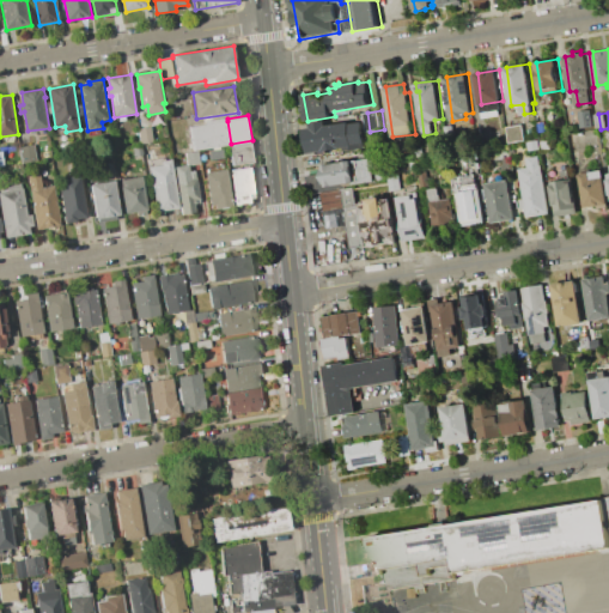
[(309,128),(315,127),(314,122),(330,120),(330,126),(366,121),(370,147),(346,151),(346,147),(311,152),(309,128)]
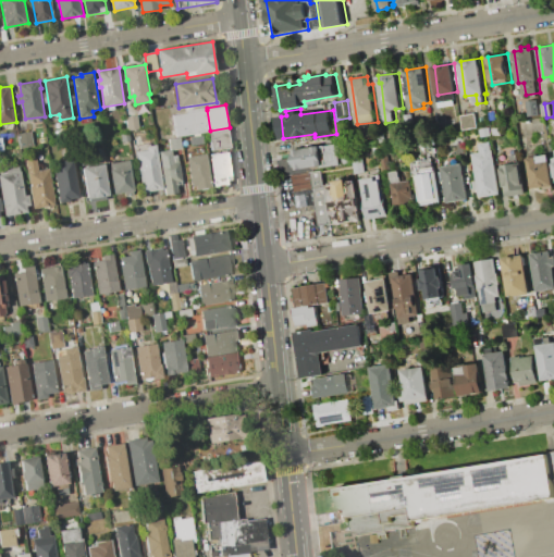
[(174,115),(207,110),(210,131),(179,136),(174,115)]
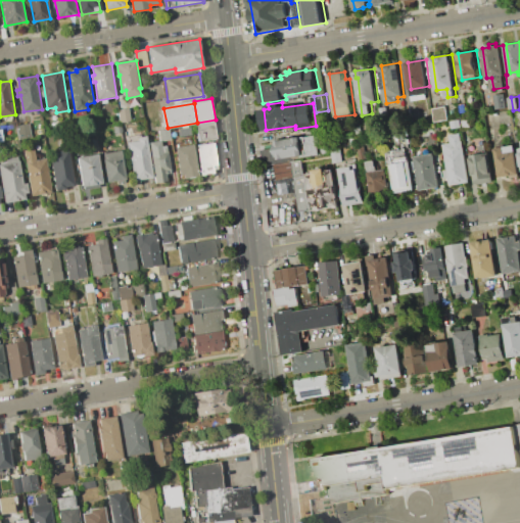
[(461,104),(468,103),(470,112),(463,114),(461,104)]
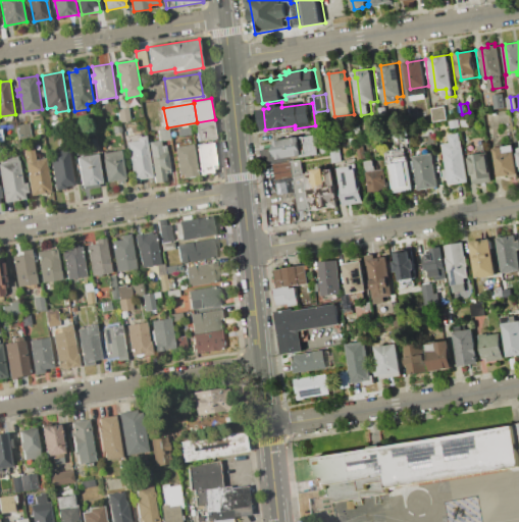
[(381,107),(388,106),(390,115),(382,116),(381,107)]
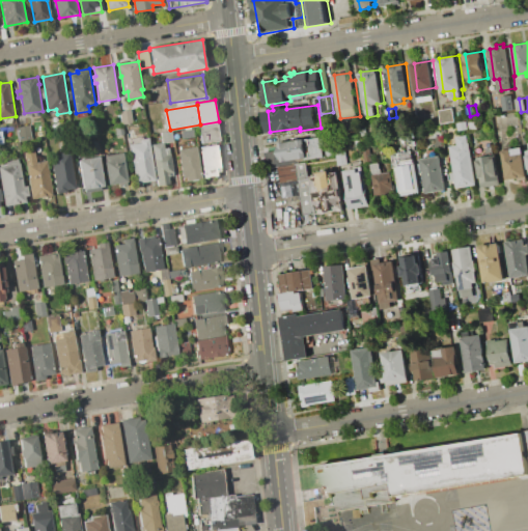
[(442,110),(455,108),(457,121),(445,123),(442,110)]
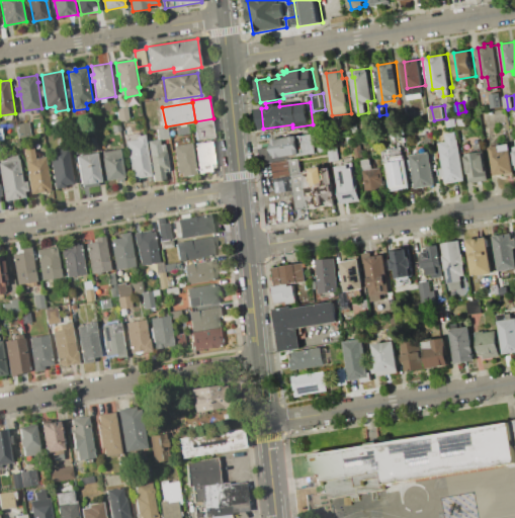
[(117,108),(129,106),(131,119),(119,121),(117,108)]
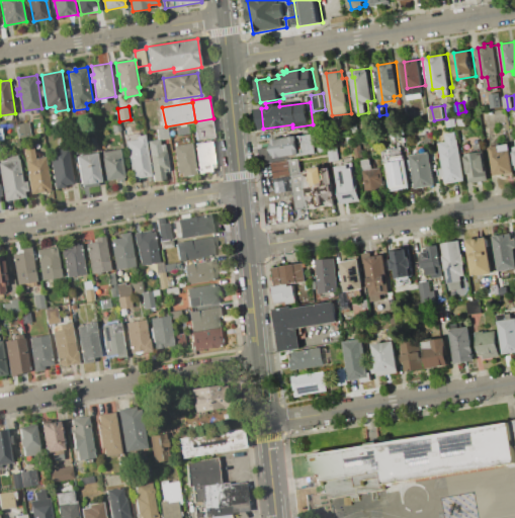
[(196,123),(212,120),(216,138),(199,140),(196,123)]
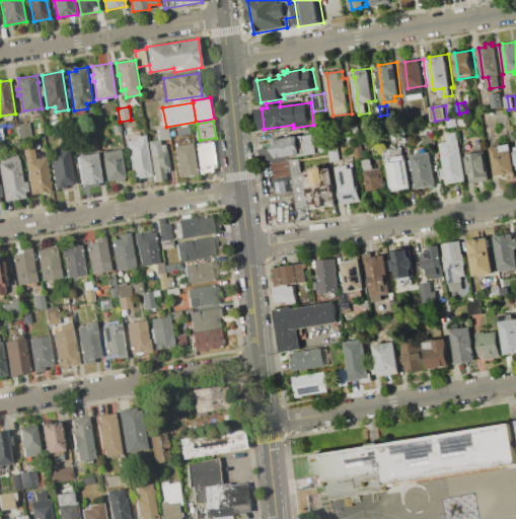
[(17,125),(30,123),(32,136),(19,138),(17,125)]
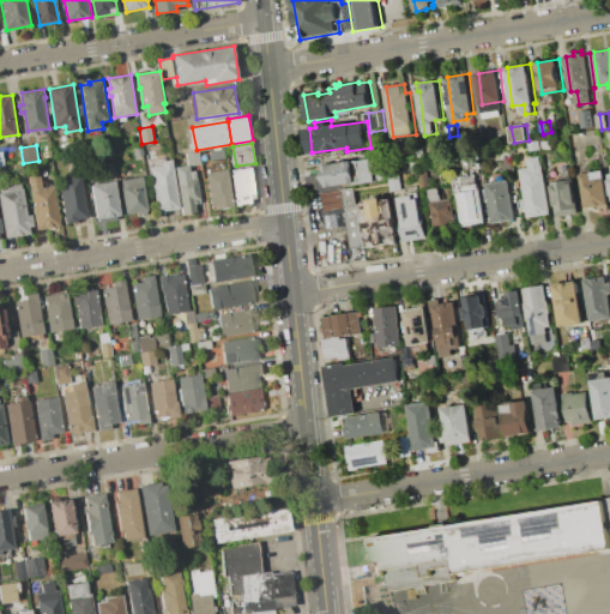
[(134,146),(144,145),(145,156),(136,157),(134,146)]
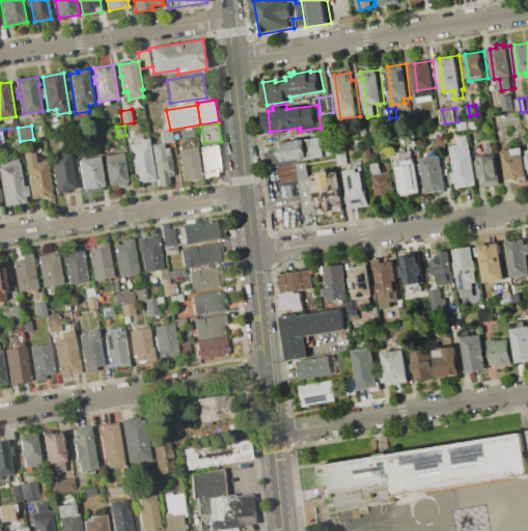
[(183,130),(191,129),(192,137),(184,138),(183,130)]
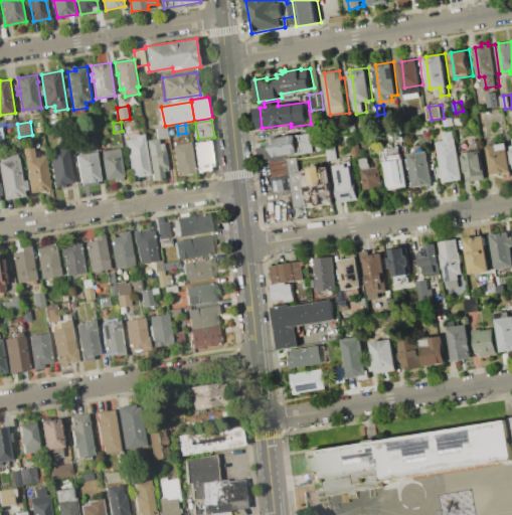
[(158,129),(168,127),(170,138),(160,139),(158,129)]
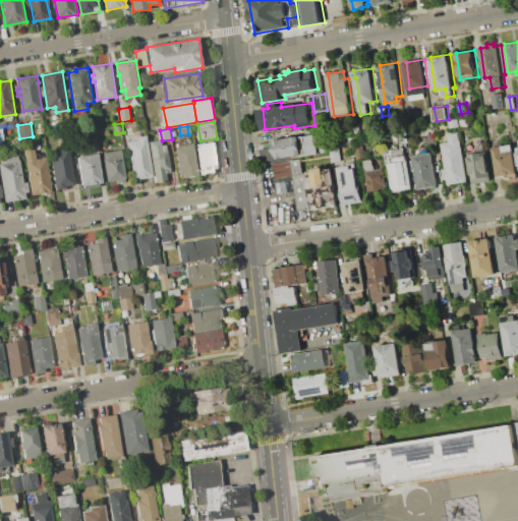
[(412,142),(397,145),(395,131),(410,129),(412,142)]
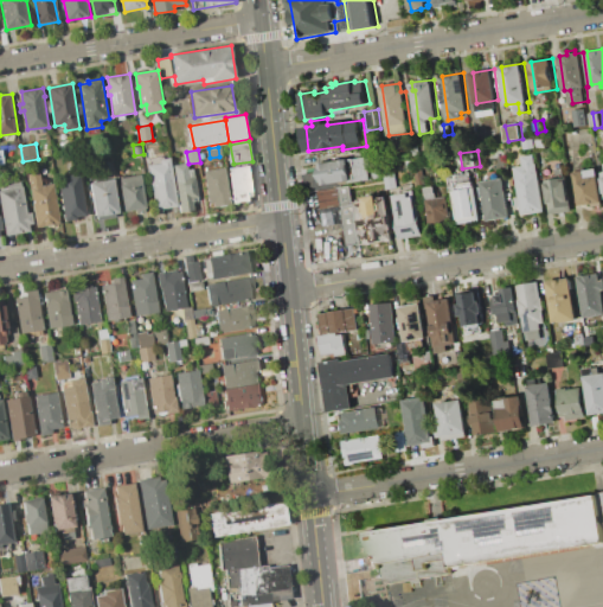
[(179,206),(158,210),(151,171),(162,168),(161,160),(171,159),(179,206)]
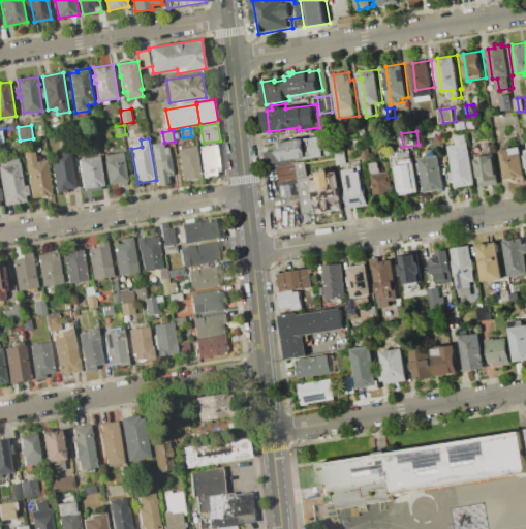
[(307,138),(310,157),(283,160),(281,142),(307,138)]
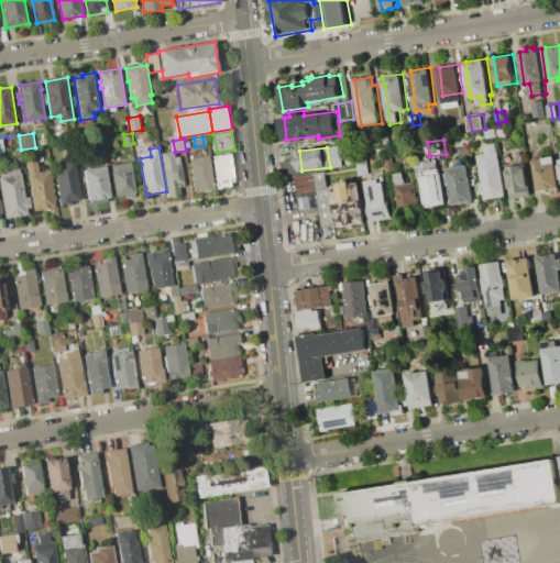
[(161,153),(175,151),(177,165),(183,164),(186,186),(180,186),(182,196),(168,198),(161,153)]
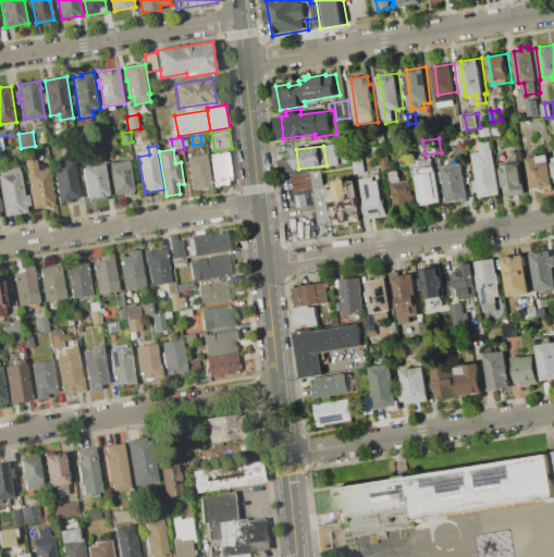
[(482,197),(477,161),(487,159),(484,152),(496,150),(503,193),(482,197)]
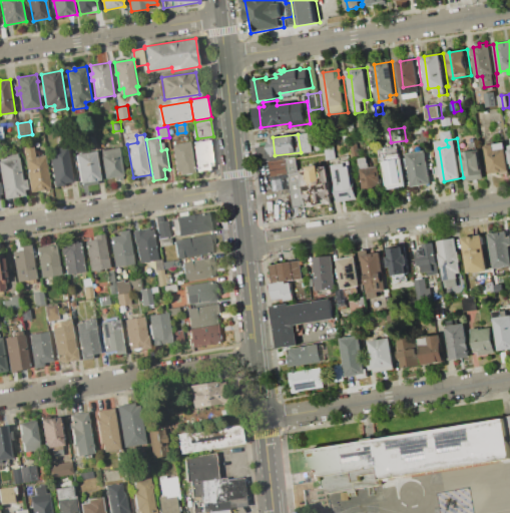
[(195,142),(210,140),(214,166),(210,166),(211,170),(199,171),(195,142)]
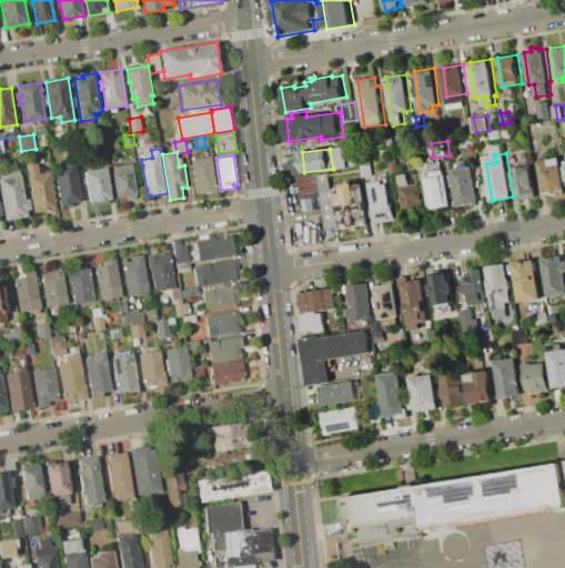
[(192,160),(213,158),(218,191),(197,194),(192,160)]
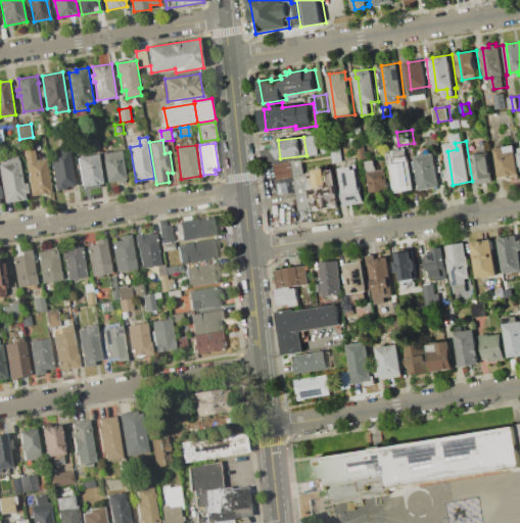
[(360,147),(368,145),(370,158),(363,159),(360,147)]
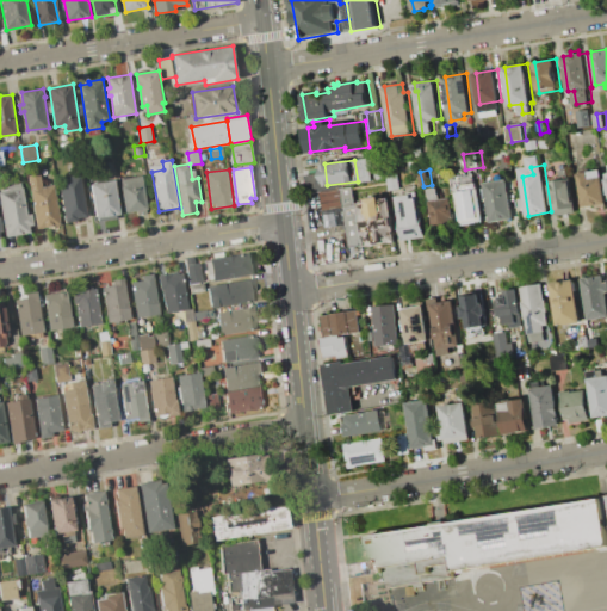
[(588,207),(582,173),(606,170),(606,205),(600,207),(599,204),(588,207)]
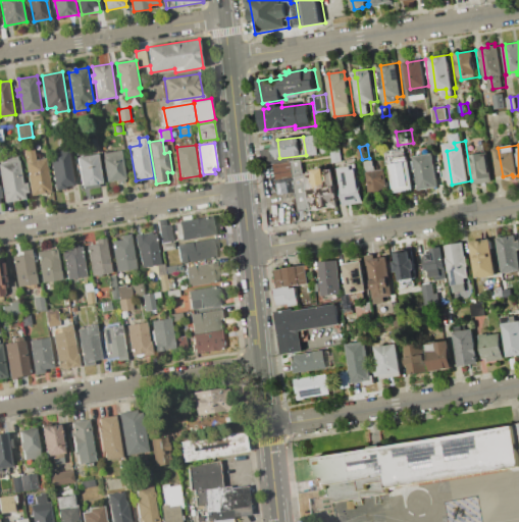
[(415,190),(397,193),(392,165),(391,165),(388,151),(408,148),(415,190)]
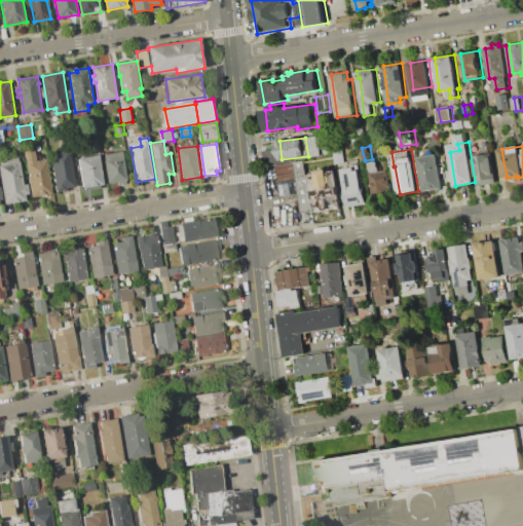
[(32,197),(25,151),(35,150),(37,161),(47,159),(52,193),(32,197)]
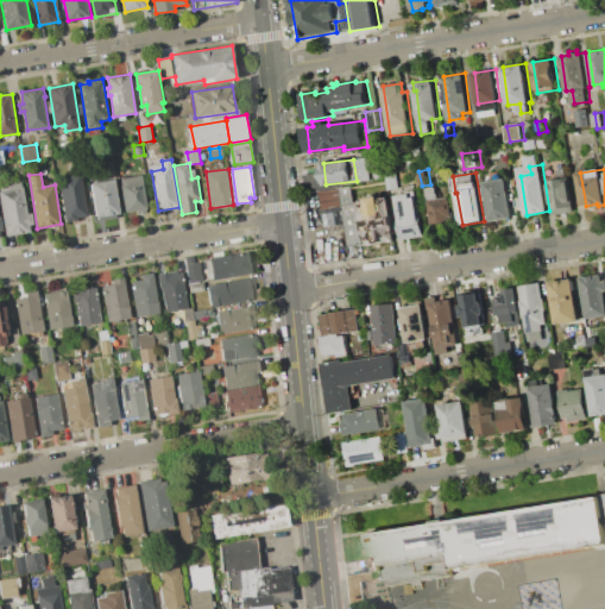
[(65,223),(58,179),(82,175),(89,219),(65,223)]
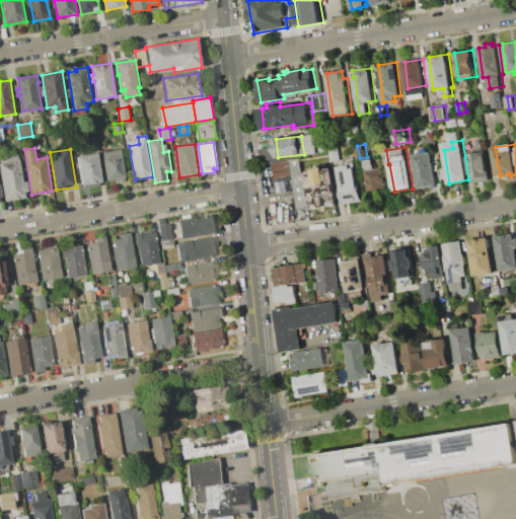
[(102,152),(122,149),(127,177),(106,180),(102,152)]
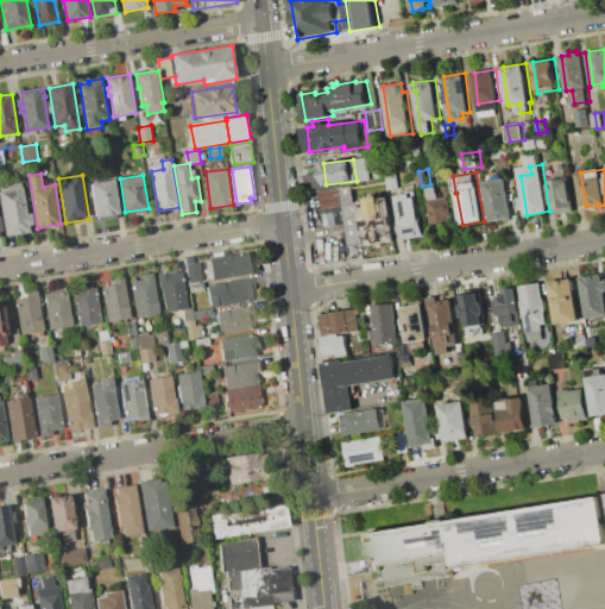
[(555,215),(549,181),(572,177),(578,211),(555,215)]
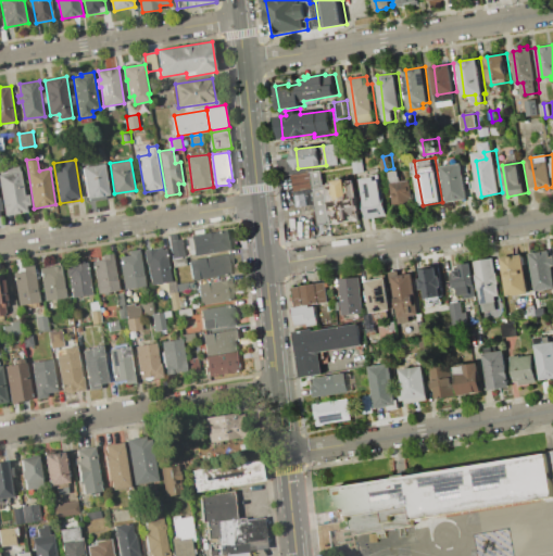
[(443,166),(464,163),(470,199),(450,202),(443,166)]
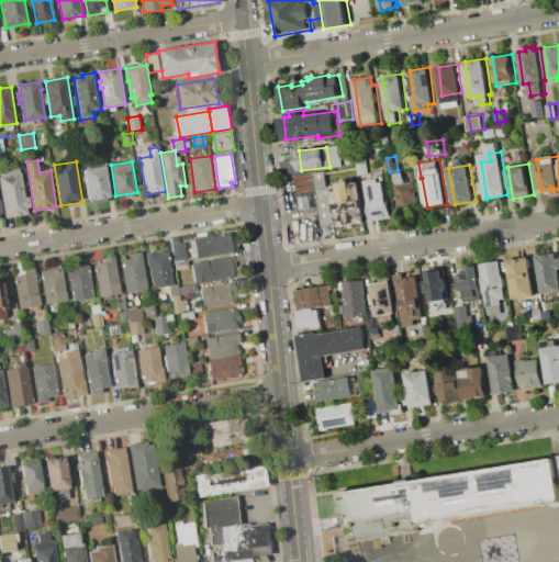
[(84,169),(105,166),(111,197),(109,197),(109,201),(91,203),(91,200),(88,200),(84,169)]
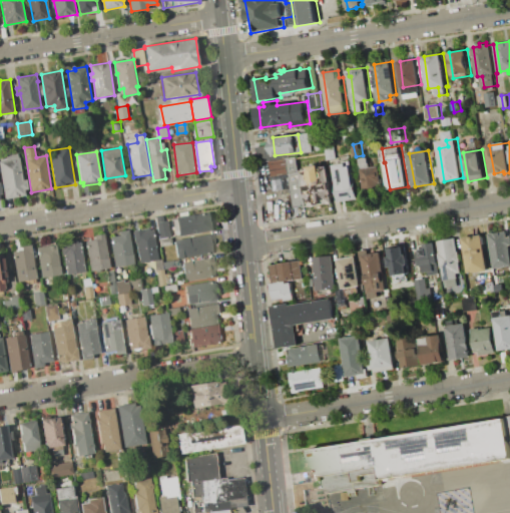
[(0,167),(0,160),(7,160),(6,156),(18,154),(19,158),(21,158),(25,179),(27,179),(29,189),(26,189),(27,195),(5,198),(0,167)]
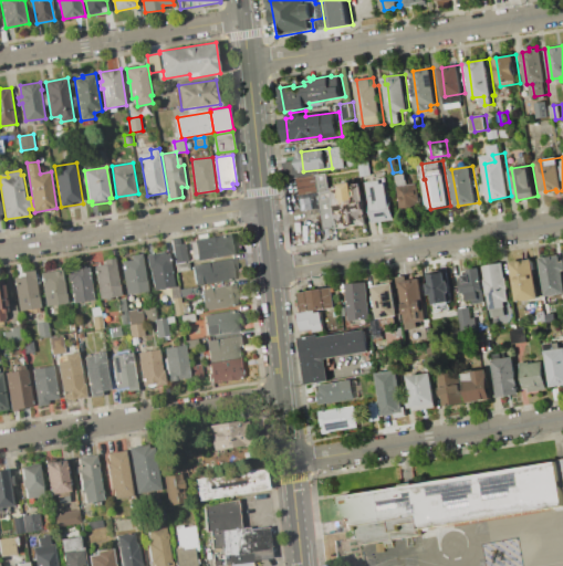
[(302,178),(330,173),(340,228),(327,229),(321,192),(304,195),(302,178)]
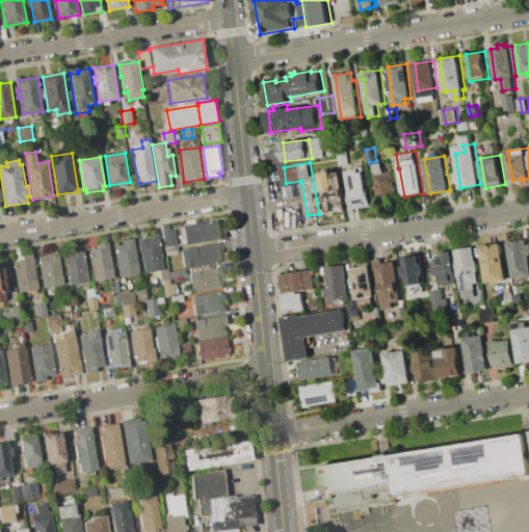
[(375,164),(385,163),(387,174),(395,171),(399,195),(380,198),(375,164)]
